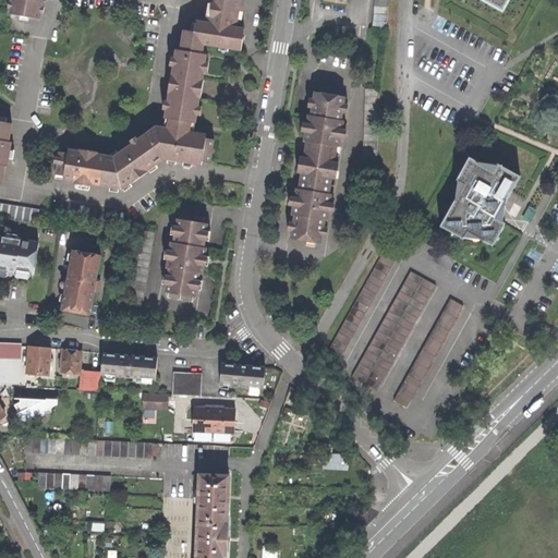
[(11,0),(10,14),(38,19),(41,1),(45,1),(44,0),(11,0)]
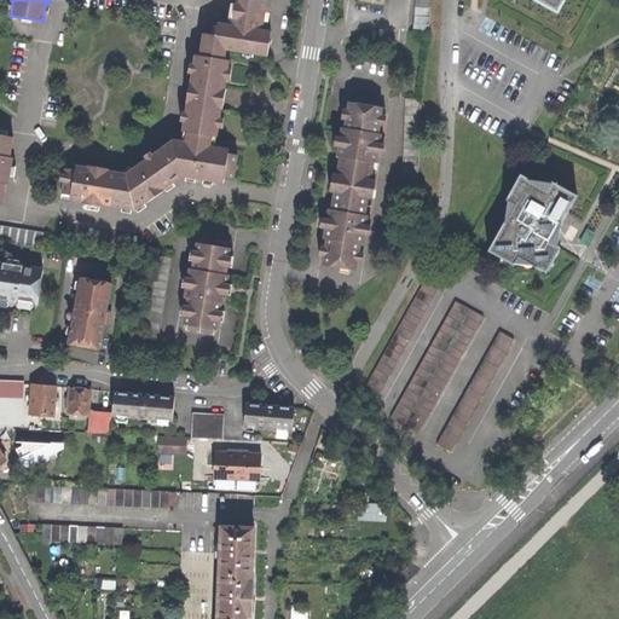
[(203,33),(200,56),(224,59),(225,50),(243,52),(242,56),(253,57),(253,53),(267,56),(271,32),(261,30),(262,25),(262,21),(266,22),(268,12),(270,12),(271,0),(231,0),(232,3),(231,3),(229,18),(230,18),(229,24),(218,23),(215,35),(203,33)]
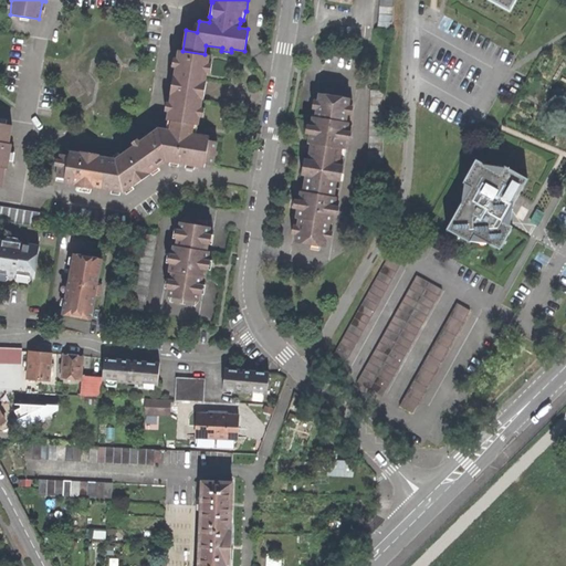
[(378,29),(392,30),(394,14),(394,0),(379,0),(379,13),(378,29)]
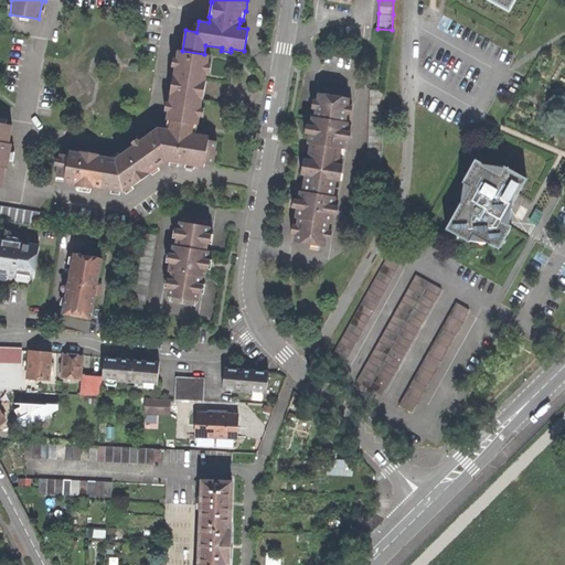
[(487,0),(508,11),(513,0),(487,0)]
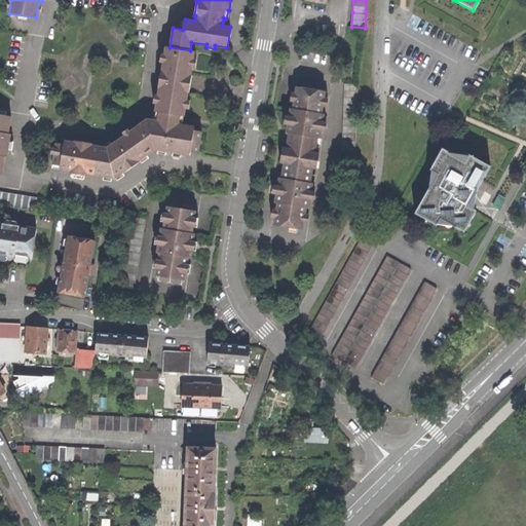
[(162,70),(190,74),(191,68),(194,51),(190,50),(170,47),(165,46),(162,70)]
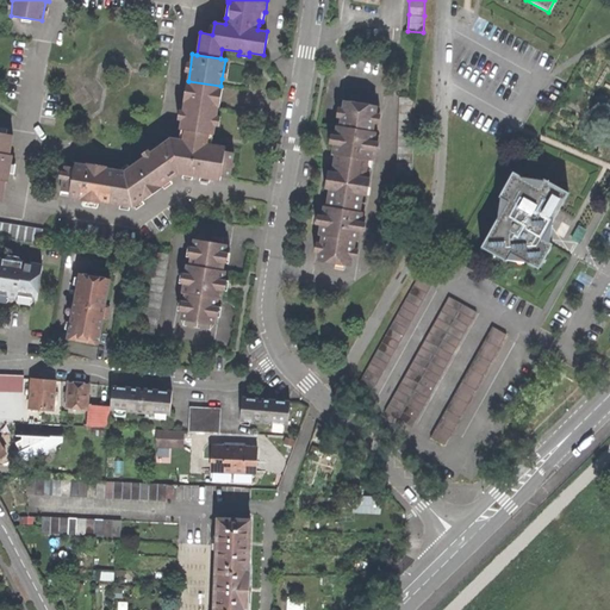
[(188,81),(185,103),(217,107),(218,105),(221,88),(221,86),(188,81)]
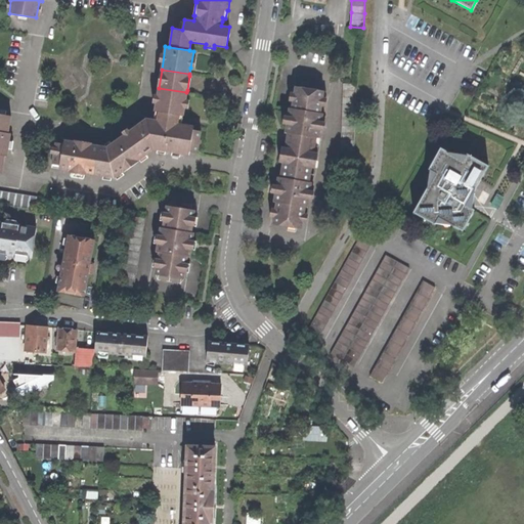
[(323,90),(295,86),(292,107),(290,107),(286,132),(288,133),(287,139),(286,147),(281,146),(278,162),(282,163),(281,170),(280,176),(277,176),(274,201),(276,202),(272,224),(302,228),(305,207),(307,207),(311,181),(309,181),(316,137),(318,138),(322,113),(320,113),(323,90)]
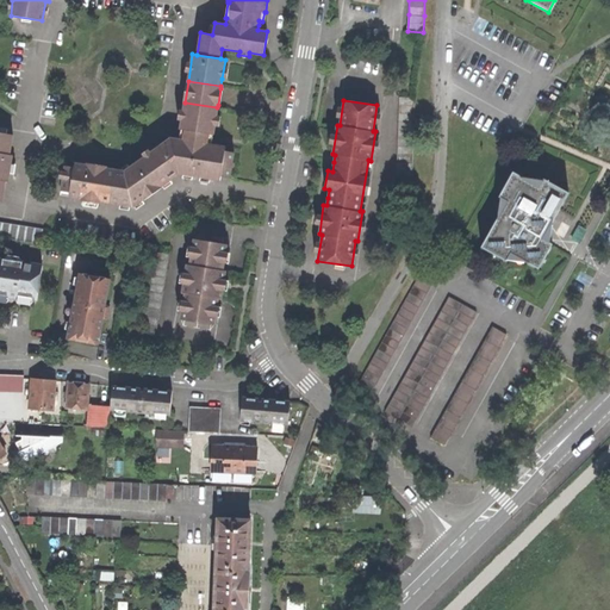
[(64,166),(61,191),(69,192),(69,195),(132,206),(179,173),(221,180),(221,176),(230,178),(234,153),(224,151),(225,147),(206,144),(209,134),(213,135),(215,122),(217,107),(185,103),(180,130),(185,130),(184,139),(172,138),(144,157),(124,172),(104,168),(74,163),(74,167),(64,166)]
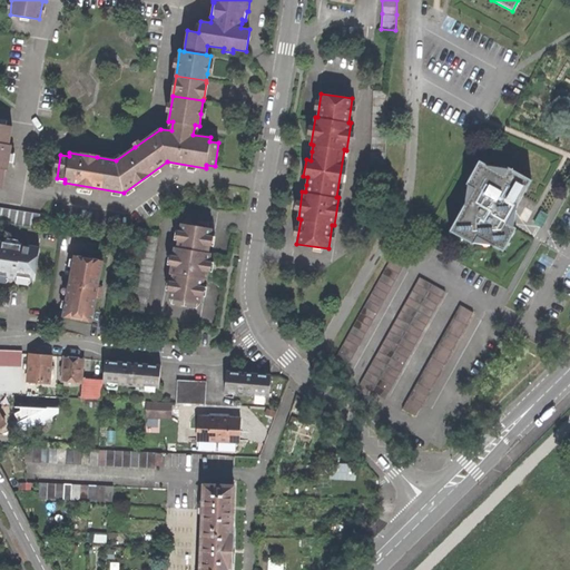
[(0,188),(1,188),(5,170),(7,170),(9,157),(11,146),(9,145),(11,126),(0,124),(0,188)]
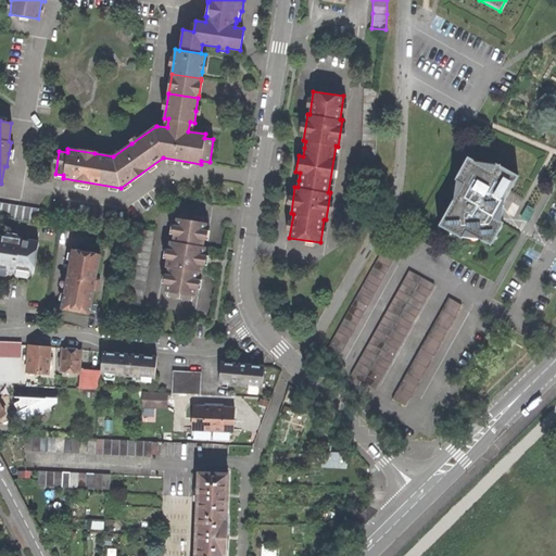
[(505,200),(517,177),(495,165),(492,172),(467,159),(455,180),(462,185),(439,226),(460,238),(464,231),(490,245),(502,224),(494,218),(500,209),(505,200)]
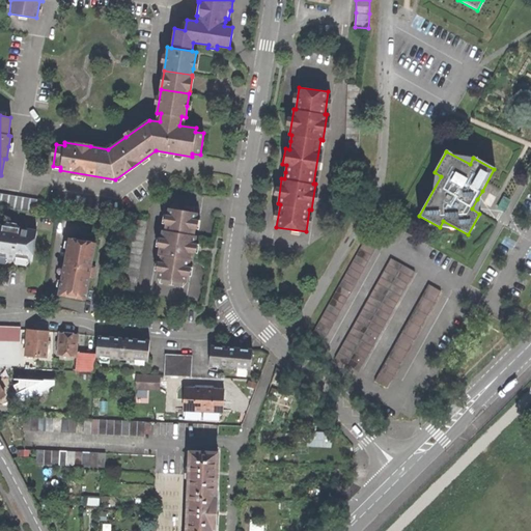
[(0,193),(0,206),(35,213),(37,199),(0,193)]
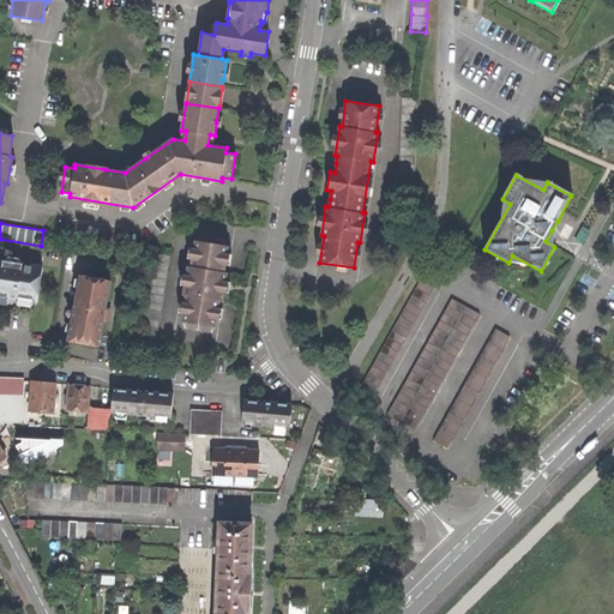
[(182,321),(215,326),(220,301),(222,301),(224,287),(227,272),(223,272),(228,246),(196,241),(191,266),(188,266),(184,295),(186,296),(182,321)]
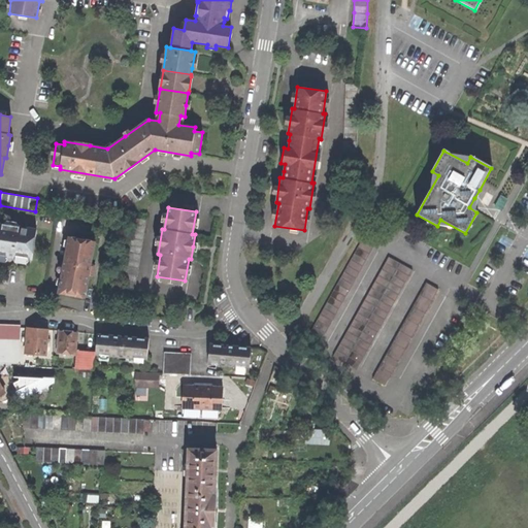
[(122,287),(135,289),(146,220),(133,218),(122,287)]
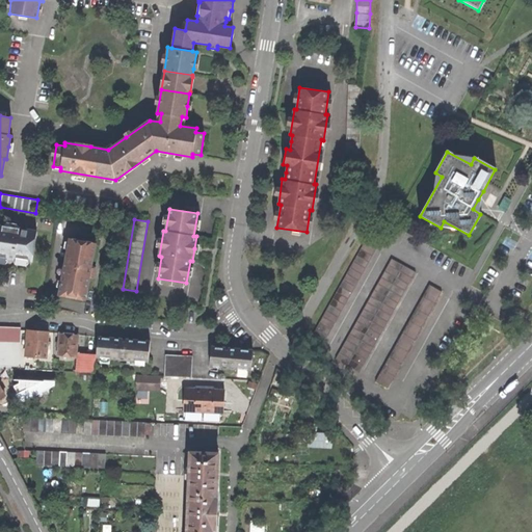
[(36,231),(0,224),(0,258),(9,260),(16,260),(16,259),(31,261),(36,231)]
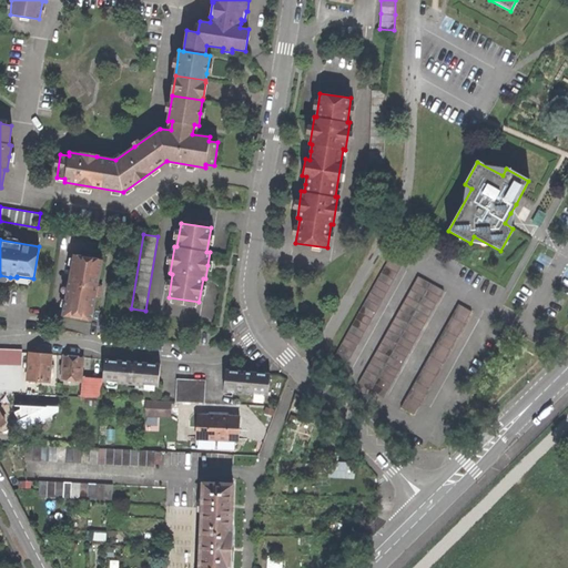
[(346,366),(407,254),(394,247),(334,359),(346,366)]
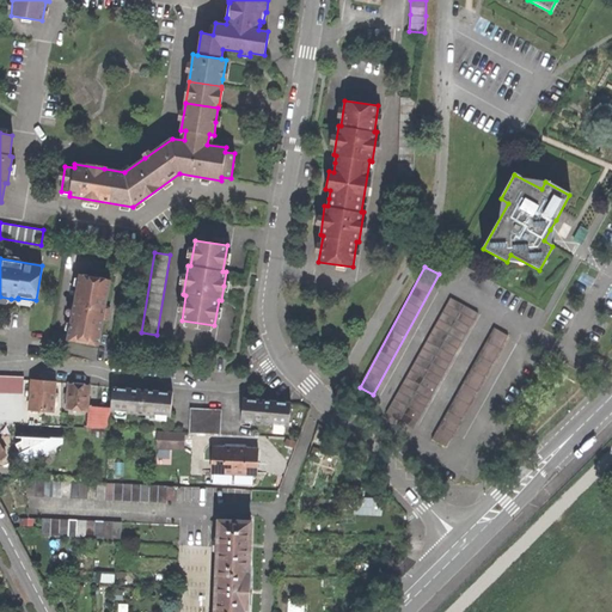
[(103,319),(106,320),(109,307),(105,306),(110,280),(79,274),(67,340),(83,343),(98,346),(103,319)]
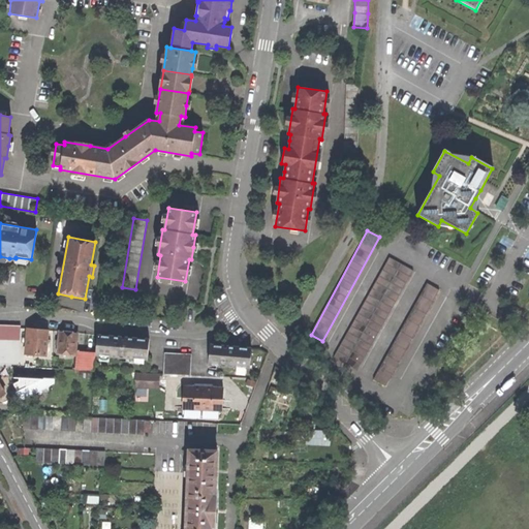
[(358,371),(412,271),(389,258),(334,359),(358,371)]
